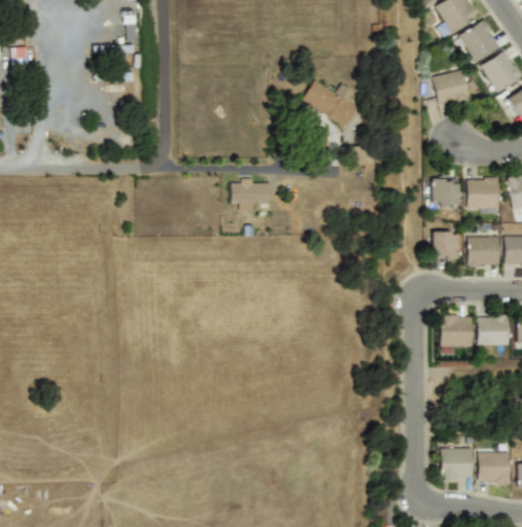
[(444,0),(438,4),(445,15),(437,20),(447,36),(480,16),(470,0),(444,0)]
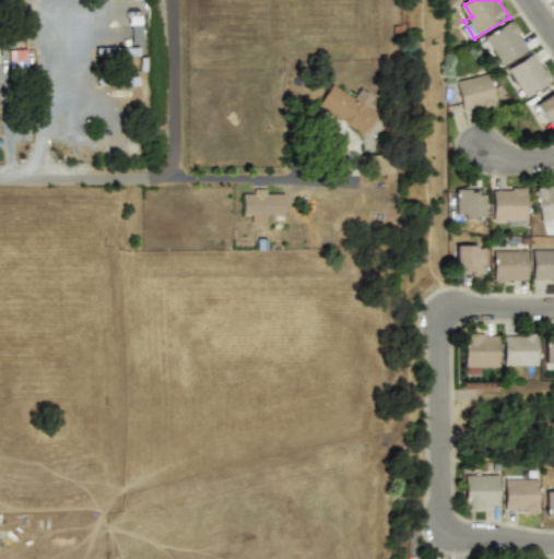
[(532,49),(516,20),(486,37),(502,66),(532,49)]
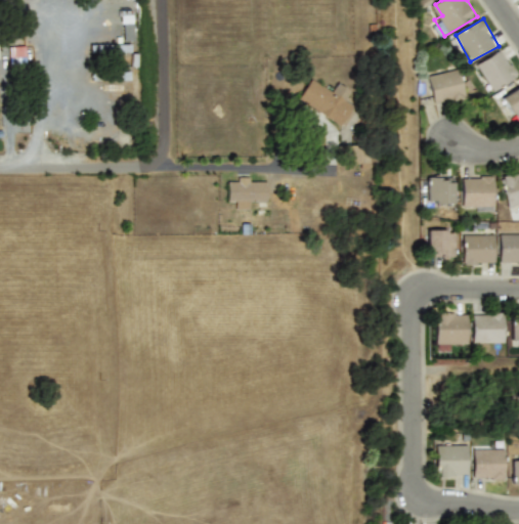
[(29,47),(12,47),(13,63),(30,63),(29,47)]
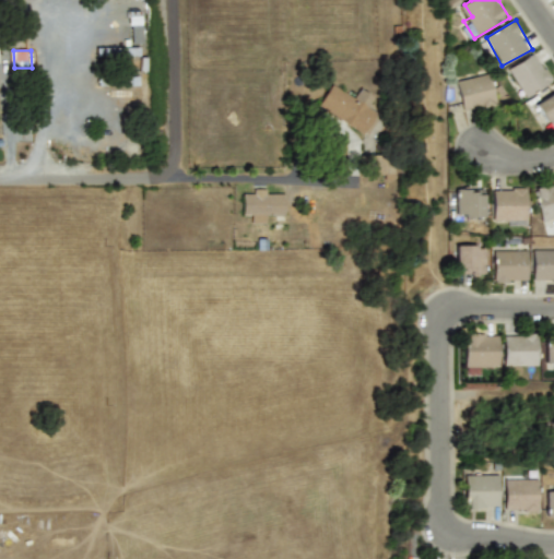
[(553,75),(538,52),(511,70),(530,97),(553,82),(553,75)]
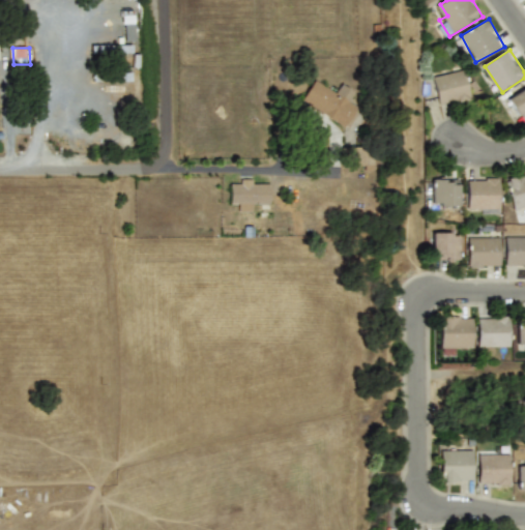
[(473,97),(467,69),(436,77),(442,105),(473,97)]
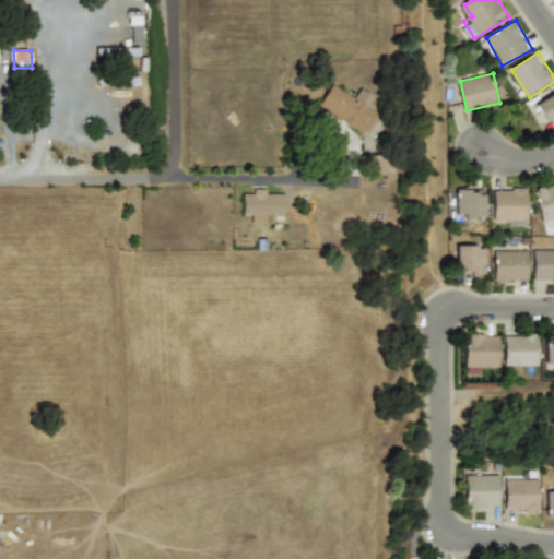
[(369,137),(382,115),(373,109),(380,98),(362,86),(356,95),(336,82),(320,105),(369,137)]
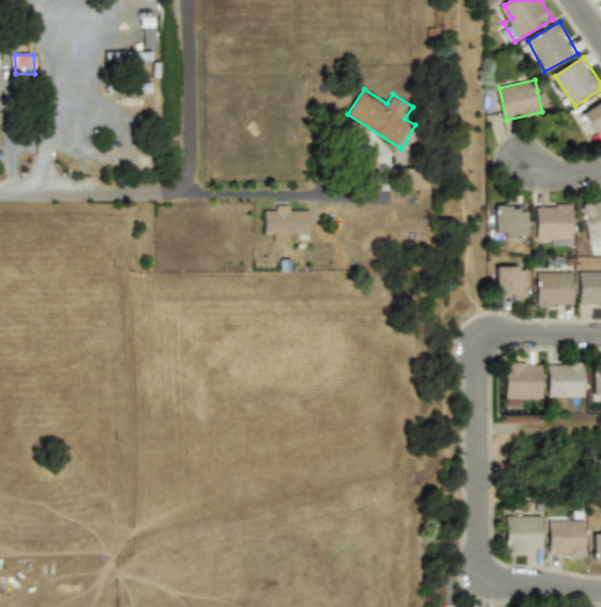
[(600,103),(583,112),(598,139),(600,138),(600,103)]
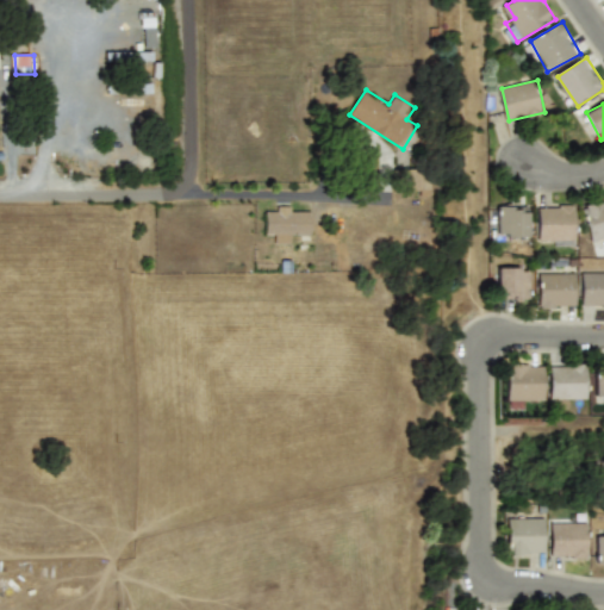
[(596,242),(603,240),(603,201),(586,206),(596,242)]
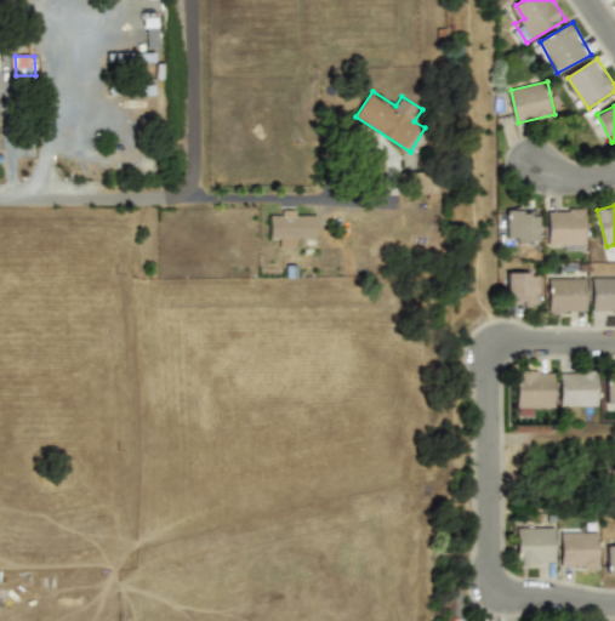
[(588,208),(552,208),(552,250),(588,250),(588,208)]
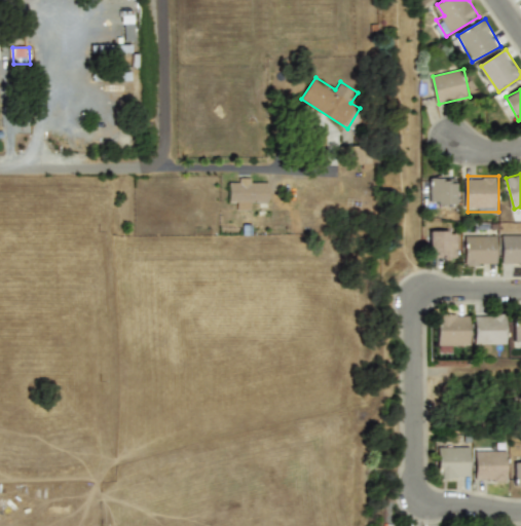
[(459,177),(432,177),(432,203),(459,203),(459,177)]
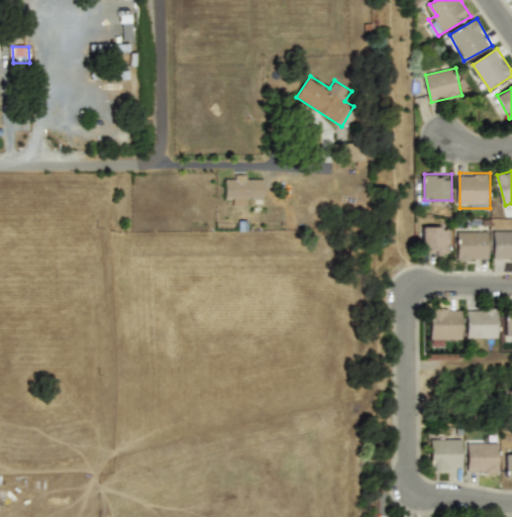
[(228,198),(267,199),(267,180),(249,180),(249,176),(237,175),(237,180),(228,179),(228,198)]
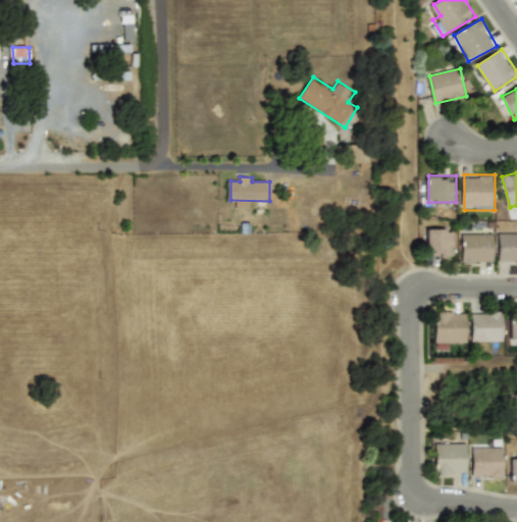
[(456,228),(428,228),(428,257),(456,257),(456,228)]
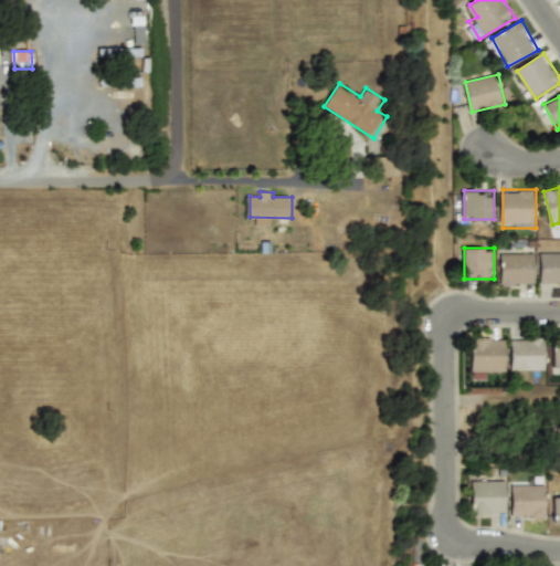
[(559,252),(542,252),(542,285),(559,285),(559,252)]
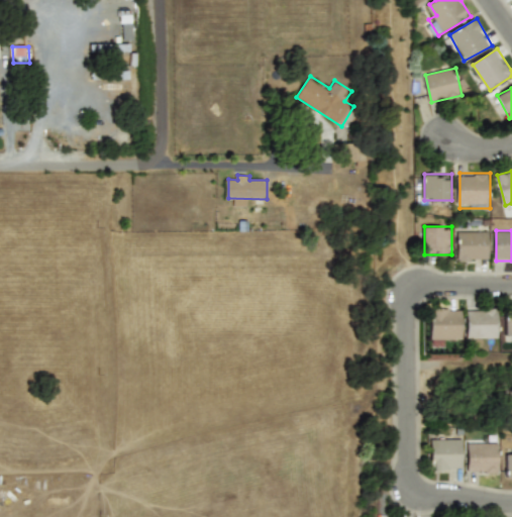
[(459,260),(491,260),(491,231),(459,231),(459,260)]
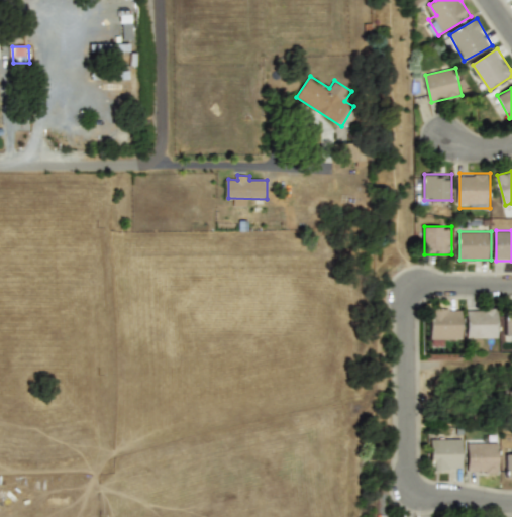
[(469,338),(501,338),(501,308),(469,308),(469,338)]
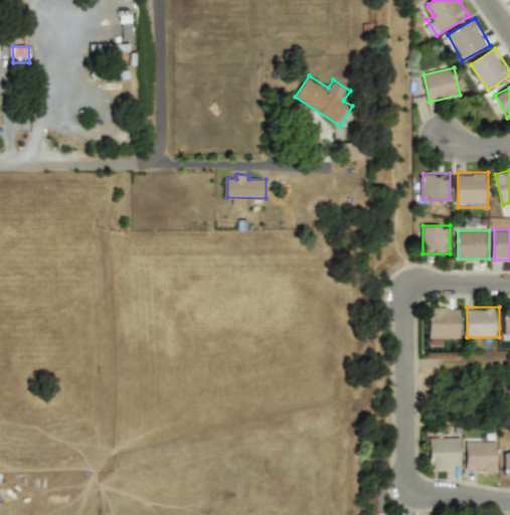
[(431,308),(431,341),(462,341),(462,308),(431,308)]
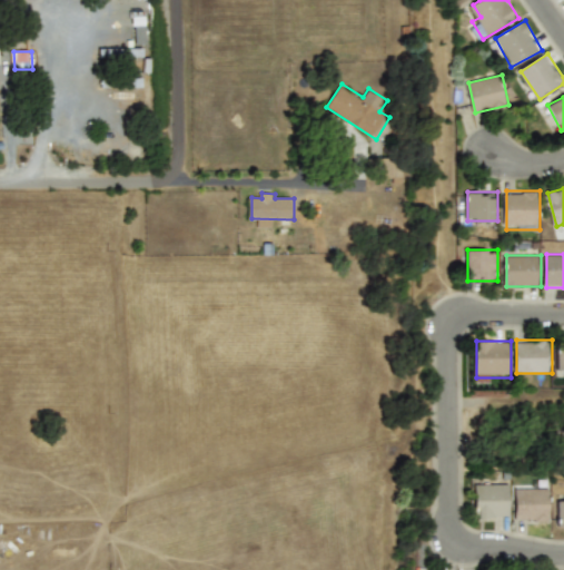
[(512,483),(477,483),(477,518),(512,518),(512,483)]
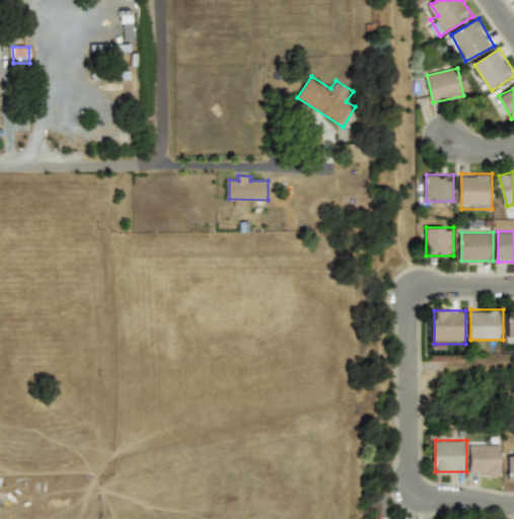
[(504,444),(470,444),(470,474),(504,474),(504,444)]
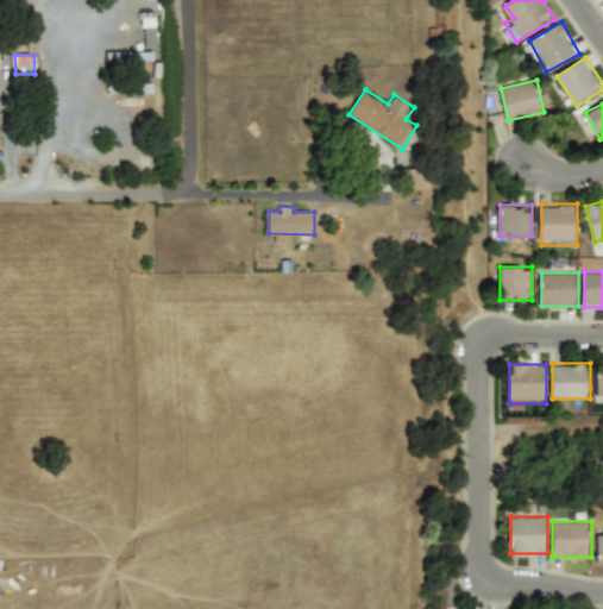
All buildings are outlined.
